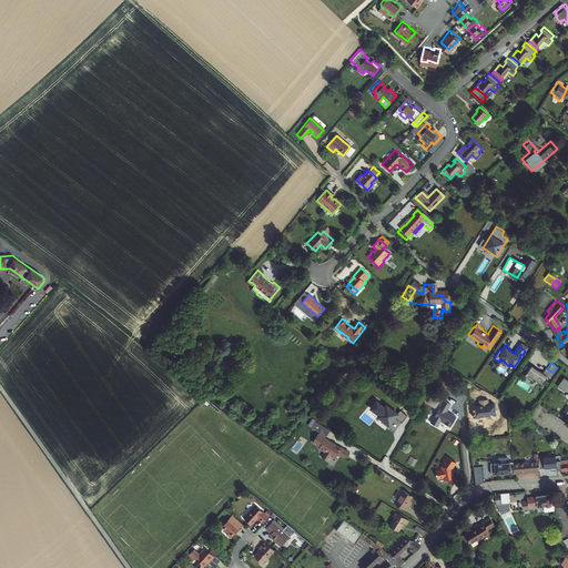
[(538,371),(531,366),(529,368),(528,368),(525,366),(523,368),(526,371),(524,375),(531,381),(533,378),(541,384),(546,376),(549,378),(553,373),(547,368),(545,367),(541,373),(538,371)]
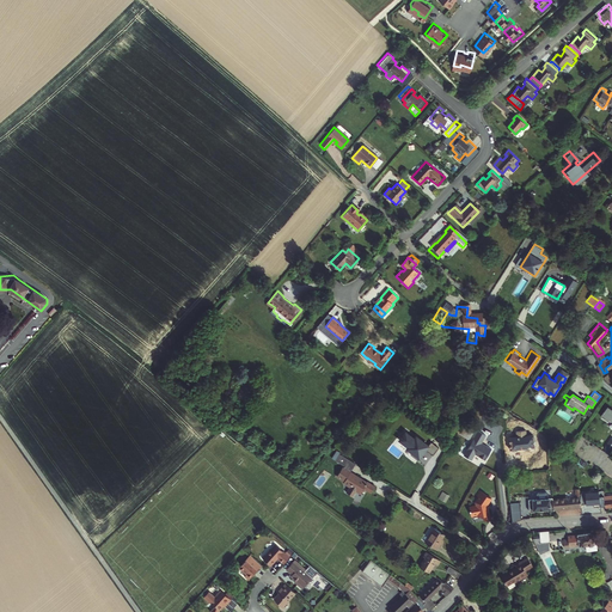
[(611,409),(606,407),(600,416),(609,421),(609,420),(611,421),(611,409)]
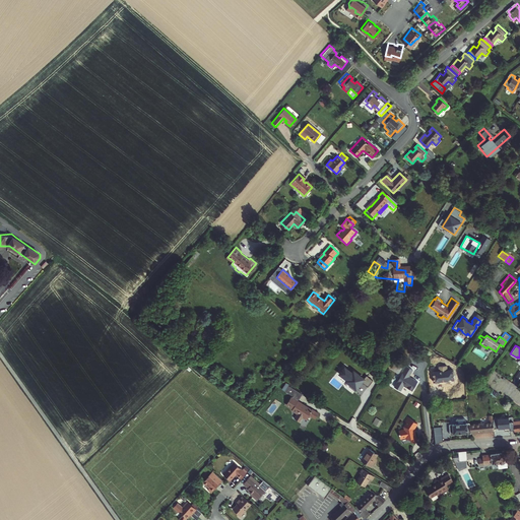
[(391,369),(399,374),(404,365),(396,360),(391,369)]
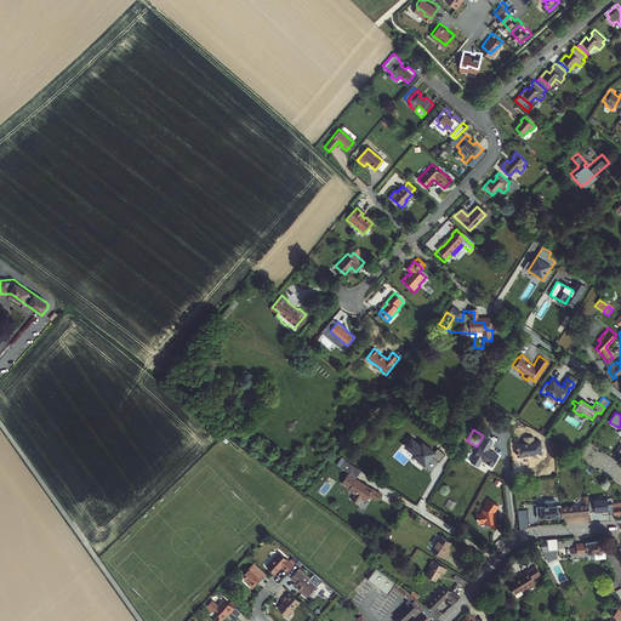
[(486,437),(472,461),(479,466),(483,460),(493,466),(499,455),(489,449),(494,442),(486,437)]
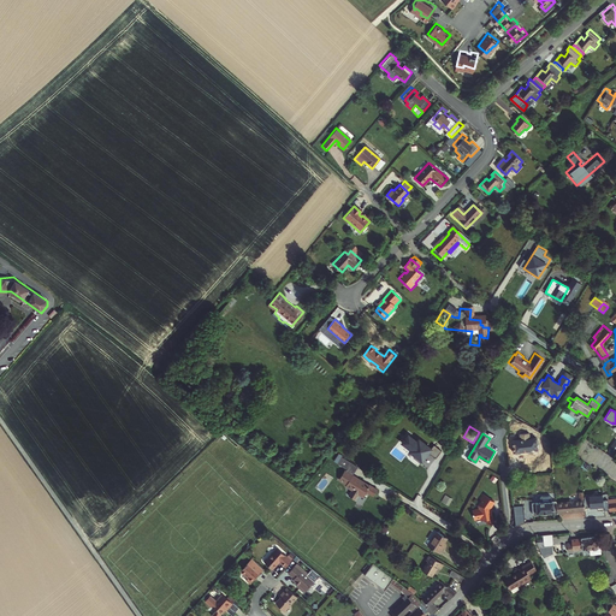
[(416,442),(408,434),(404,439),(404,440),(402,444),(410,450),(409,451),(414,455),(413,457),(420,461),(419,462),(420,463),(426,456),(425,455),(427,452),(428,454),(430,452),(436,458),(442,450),(434,445),(431,449),(419,439),(416,442)]
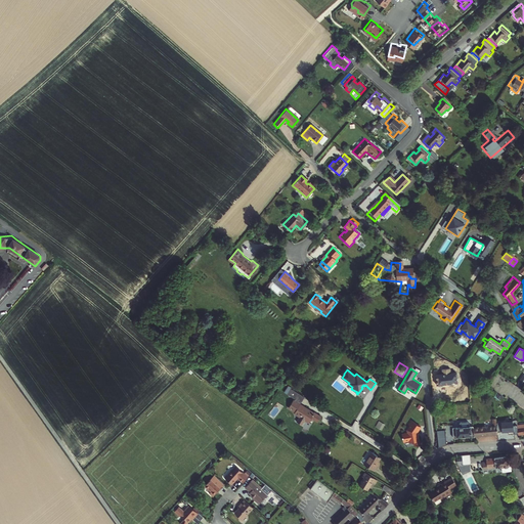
[(302,405),(306,400),(299,395),(295,400),(297,401),(296,402),(295,402),(291,409),(297,413),(295,416),(301,419),(298,424),(303,428),(306,423),(310,426),(312,421),(318,425),(322,420),(315,415),(315,416),(301,406),(302,405)]
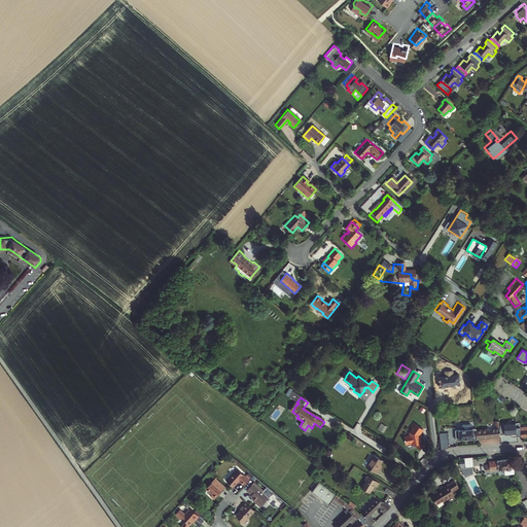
[(488,427),(489,436),(501,435),(500,428),(499,417),(497,418),(497,420),(496,420),(496,426),(488,427)]
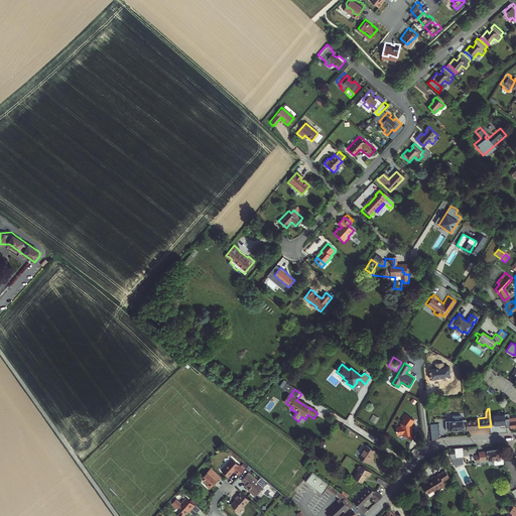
[(374,413),(370,419),(377,423),(380,417),(374,413)]
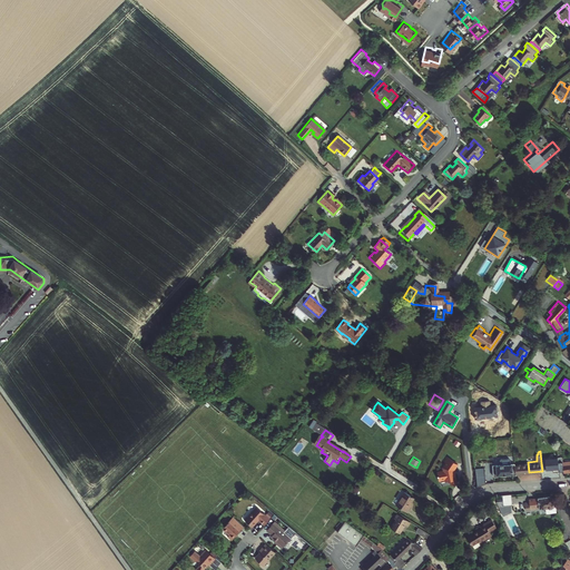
[(562,469),(562,457),(548,457),(548,469),(562,469)]
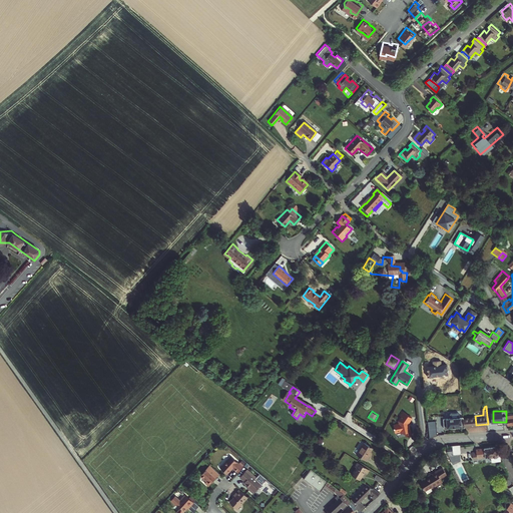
[(406,432),(406,435),(407,436),(410,436),(411,434),(410,426),(408,427),(408,424),(413,418),(404,412),(401,416),(403,417),(400,421),(400,424),(394,425),(395,432),(402,431),(402,433),(406,432)]
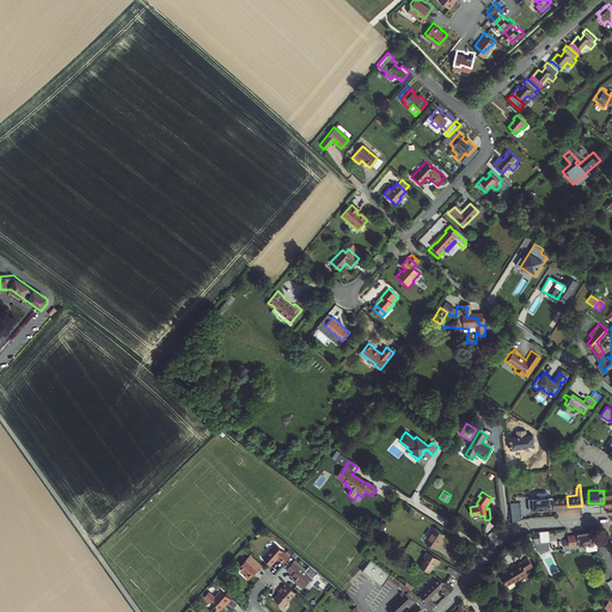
[(552,509),(555,509),(555,508),(554,497),(554,496),(531,499),(530,499),(531,512),(533,512),(534,508),(551,507),(551,509),(552,509)]
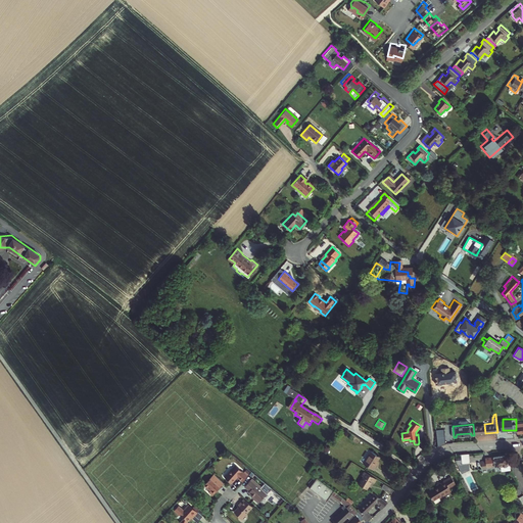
[(473,425),(474,434),(485,433),(484,424),(473,425)]
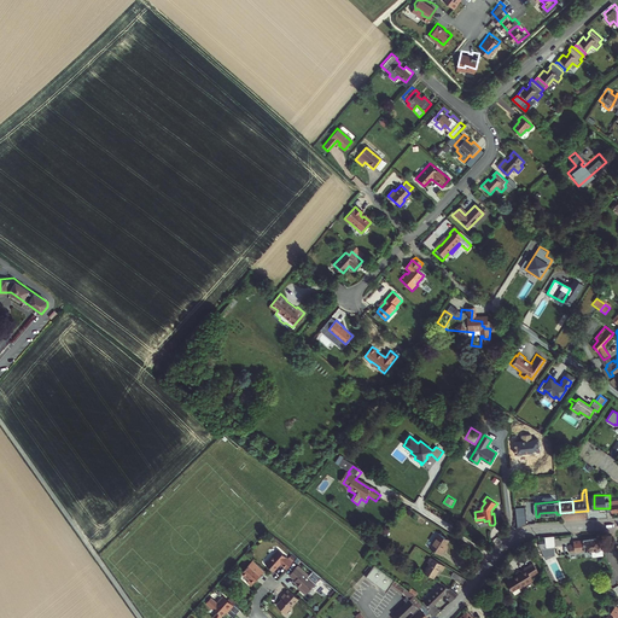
[(441,534),(432,548),(444,555),(447,552),(445,551),(449,544),(452,540),(441,534)]
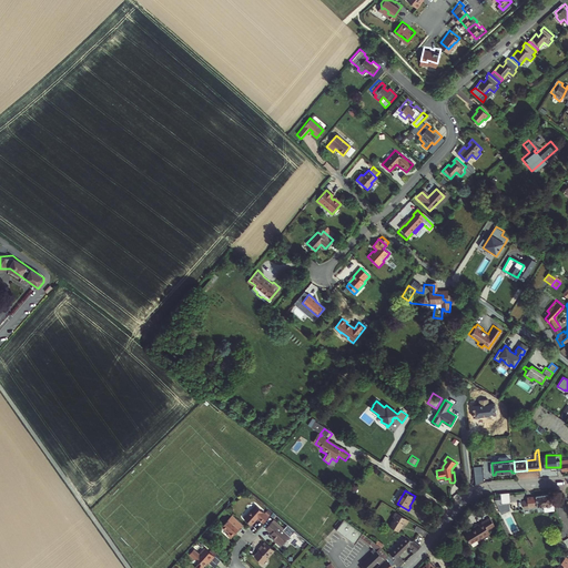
[(501,493),(503,503),(511,503),(510,492),(501,493)]
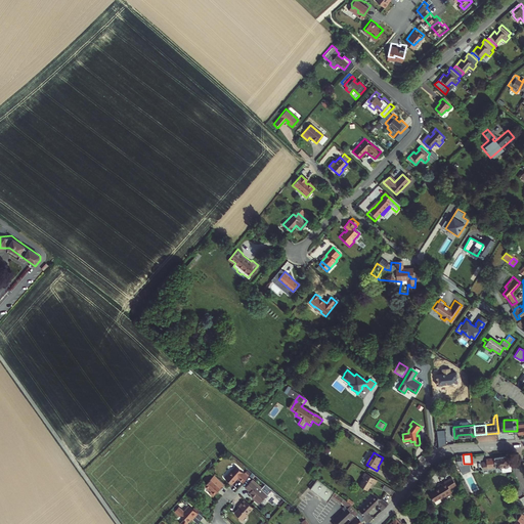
[(486,460),(482,460),(483,467),(512,464),(510,454),(486,456),(486,460)]
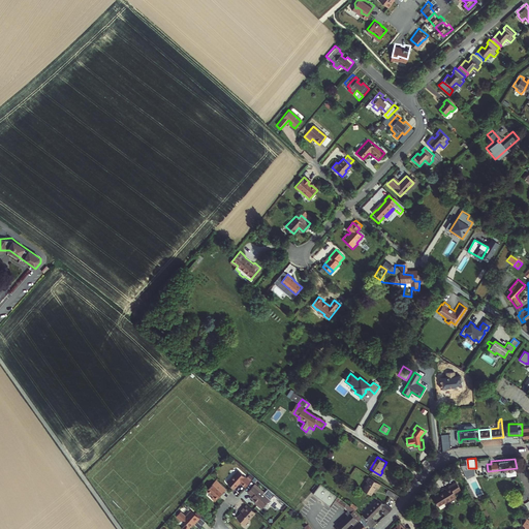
[(239,485),(244,490),(249,484),(237,473),(225,486),(232,492),(239,485)]
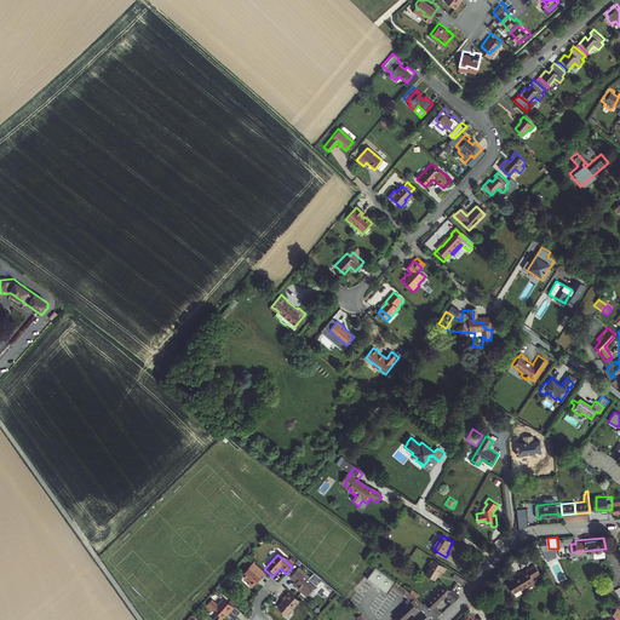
[(434,563),(428,573),(436,577),(437,578),(443,569),(446,570),(448,567),(434,558),(431,562),(434,563)]
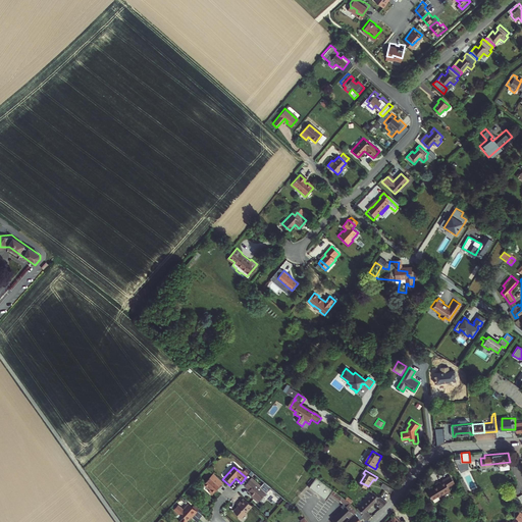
[(442,496),(453,488),(450,484),(453,482),(454,483),(458,481),(452,473),(441,480),(442,482),(436,486),(435,486),(430,490),(435,499),(441,494),(442,496)]
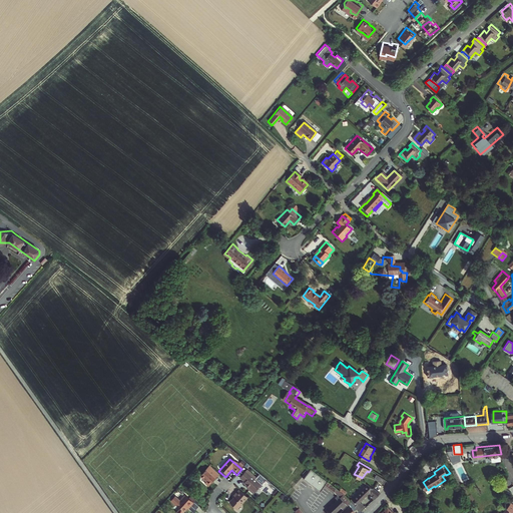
[(217,476),(208,468),(198,478),(204,484),(203,485),(206,489),(217,476)]
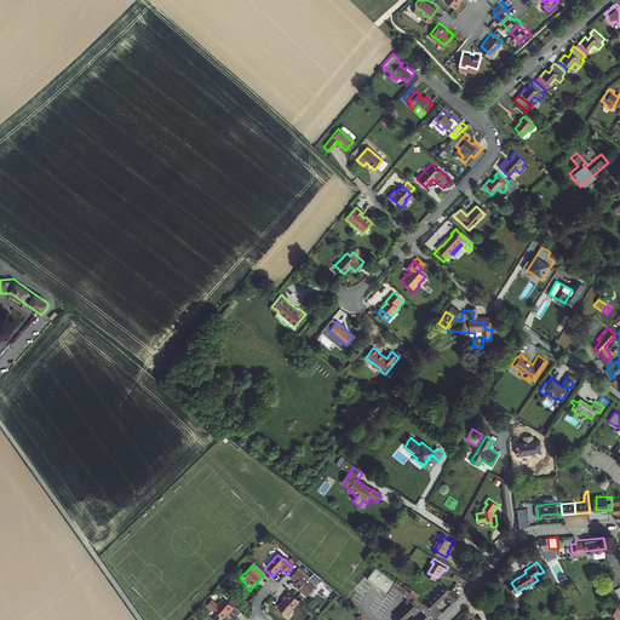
[(383,584),(380,587),(389,593),(392,589),(395,585),(406,593),(408,590),(383,570),(377,566),(368,578),(377,585),(380,581),(383,584)]
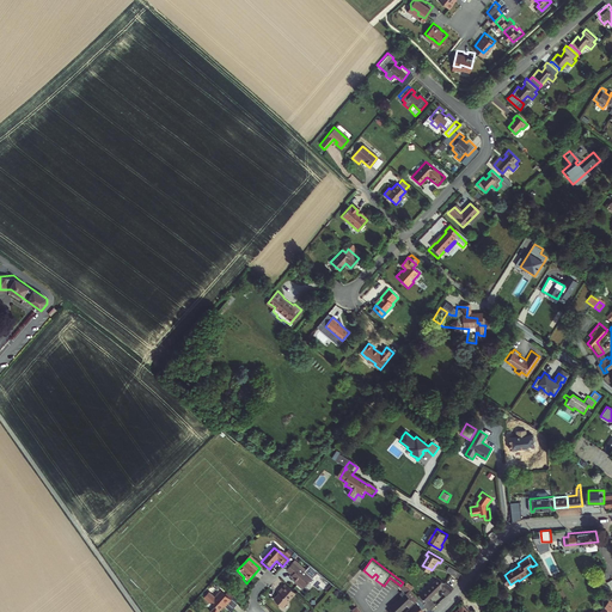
[(293,563),(286,571),(292,576),(291,579),(298,585),(298,586),(303,591),(312,580),(305,574),(305,573),(297,564),(295,567),(293,563)]
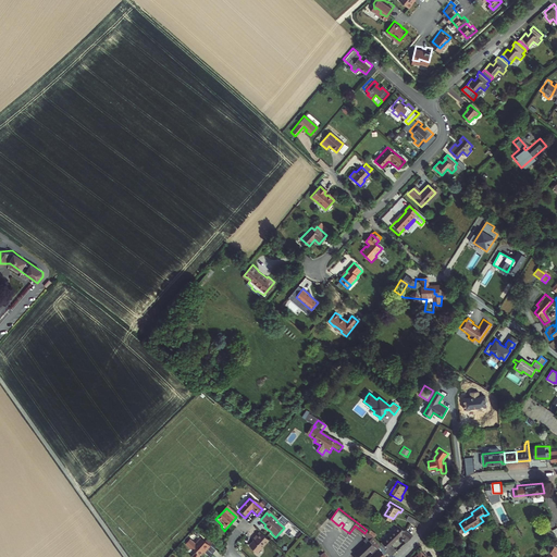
[(421,520),(411,514),(408,518),(419,524),(421,520)]
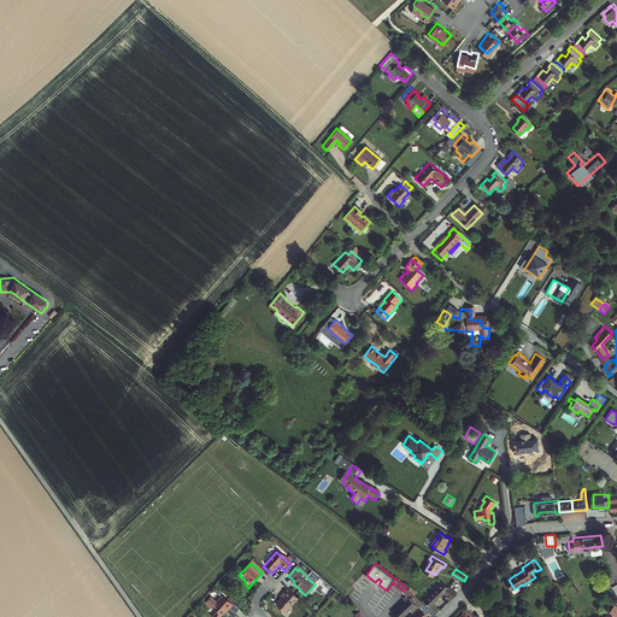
[(430,607),(435,615),(442,607),(436,601),(447,589),(452,594),(451,595),(452,597),(451,598),(453,599),(459,592),(452,586),(435,575),(434,574),(432,579),(439,583),(423,599),(425,603),(430,607)]
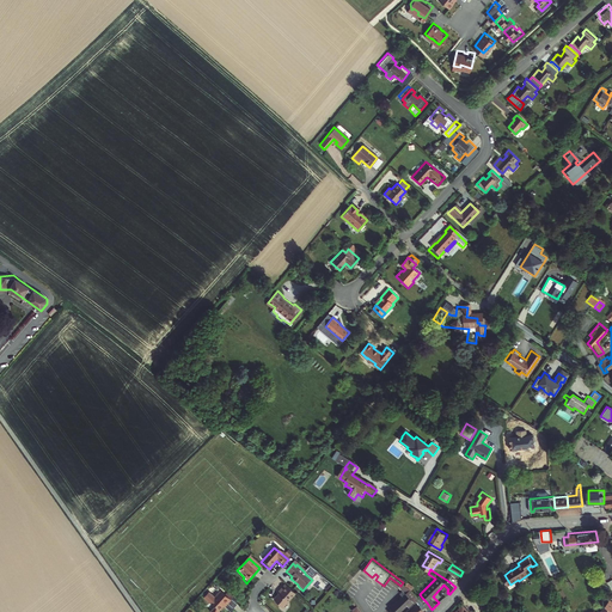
[(404,592),(403,593),(405,595),(392,607),(395,610),(392,611),(391,611),(399,611),(415,599),(417,603),(422,598),(420,594),(403,582),(401,586),(405,589),(404,592)]
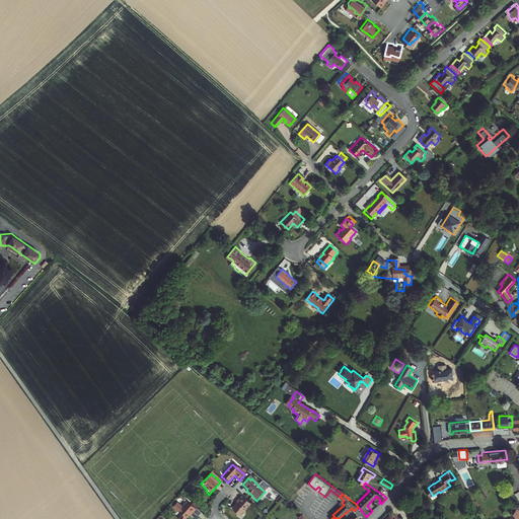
[(239,517),(250,506),(241,498),(236,503),(237,504),(232,511),(239,517)]
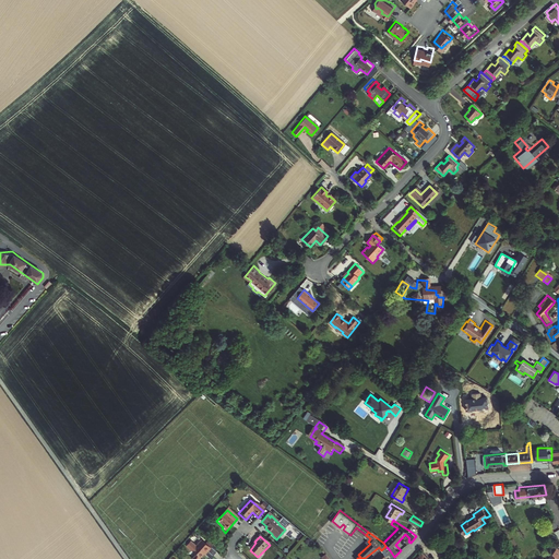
[(204,546),(200,542),(194,548),(190,543),(186,547),(194,556),(191,558),(199,558),(205,552),(206,554),(210,550),(204,546)]
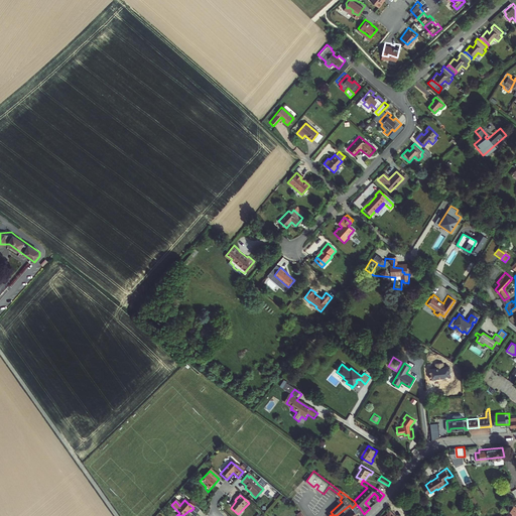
[(515,503),(504,515),(513,515),(515,512),(515,503)]
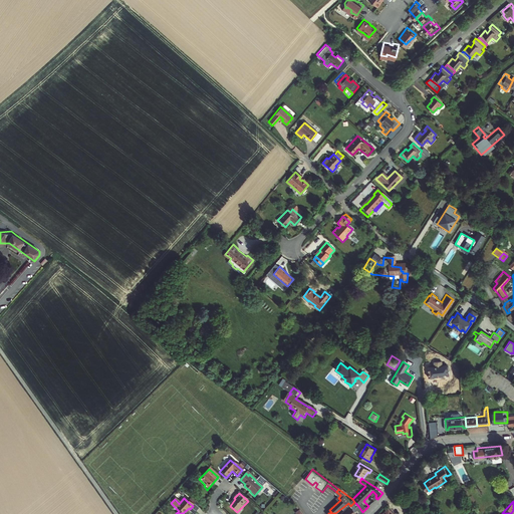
[(349,507),(347,509),(341,513),(352,513),(357,509),(355,508),(358,506),(354,502),(350,506),(349,507)]
